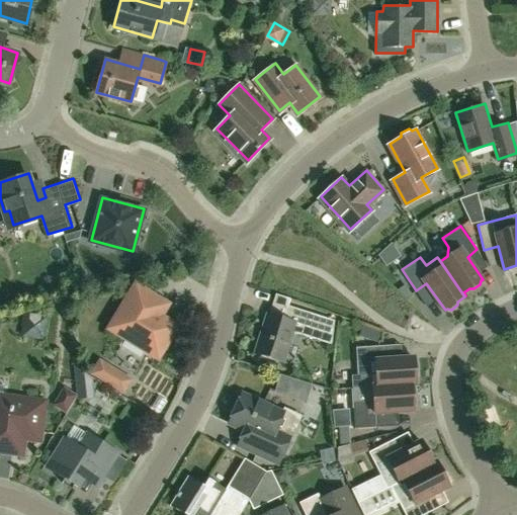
[(175,265),(176,278),(190,277),(188,263),(175,265)]
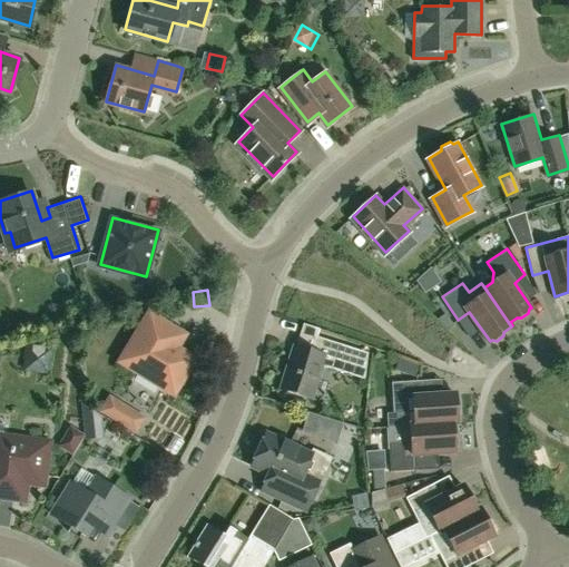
[(182,333),(149,313),(121,359),(174,390),(193,358),(174,346),(182,333)]
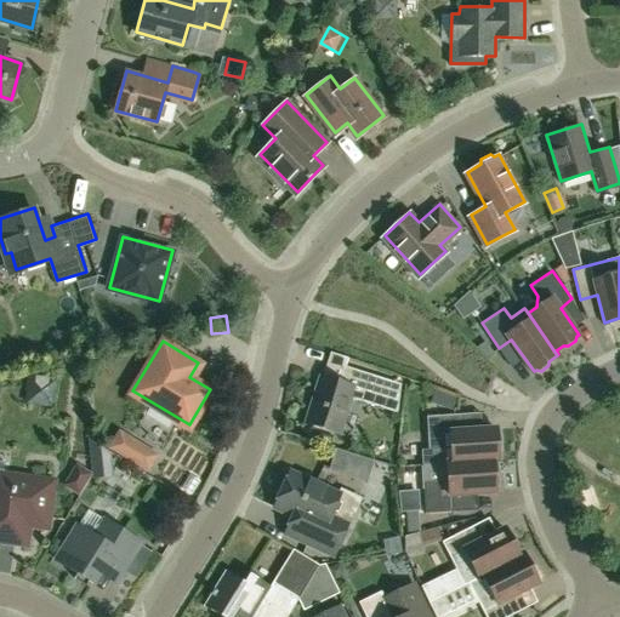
[(384,406),(392,378),(346,364),(341,380),(322,373),(307,421),(339,432),(351,395),(384,406)]
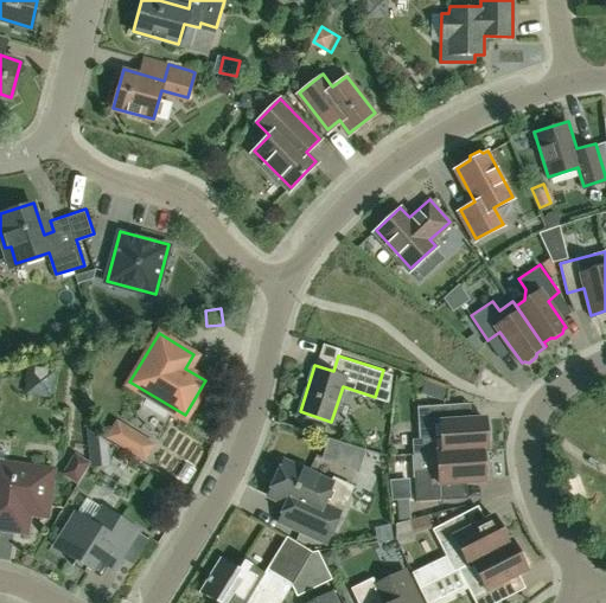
[(413,453),(488,448),(486,437),(490,432),(490,422),(485,419),(485,417),(448,419),(447,403),(416,404),(419,437),(412,437),(413,453)]
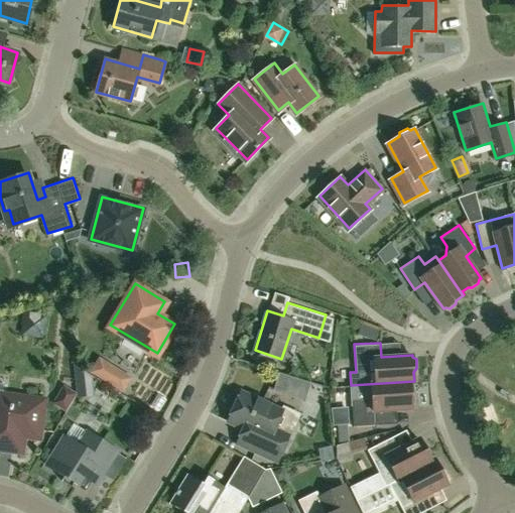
[(108,378),(123,387),(129,377),(114,368),(108,378)]
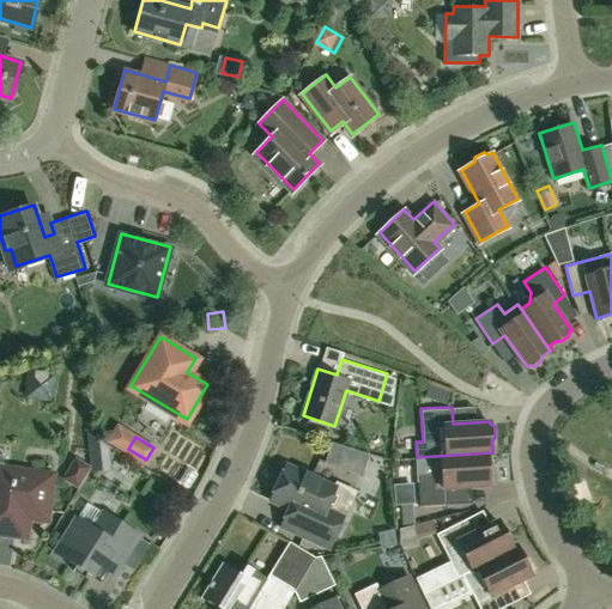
[(371,452),(334,442),(329,460),(365,470),(371,452)]
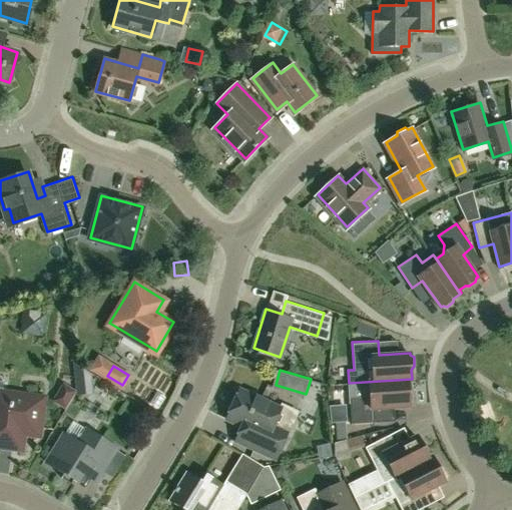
[(21,444),(22,442),(24,431),(24,429),(23,428),(27,424),(29,426),(30,426),(40,428),(44,397),(3,391),(5,380),(0,379),(0,444),(15,447),(17,447),(19,446),(20,445),(21,444)]
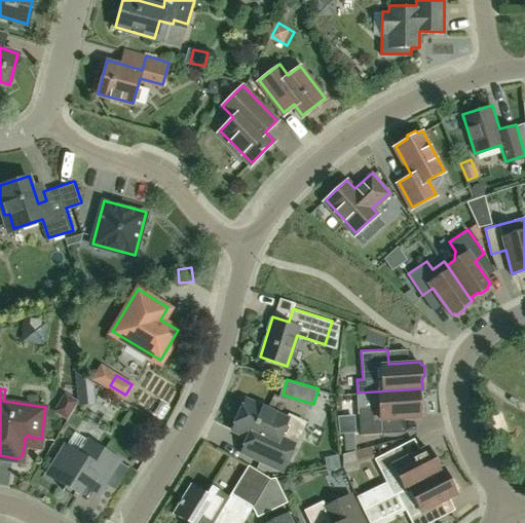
[(422,388),(358,393),(360,434),(385,432),(384,417),(420,415),(419,413),(422,410),(422,401),(418,397),(418,389),(422,388)]
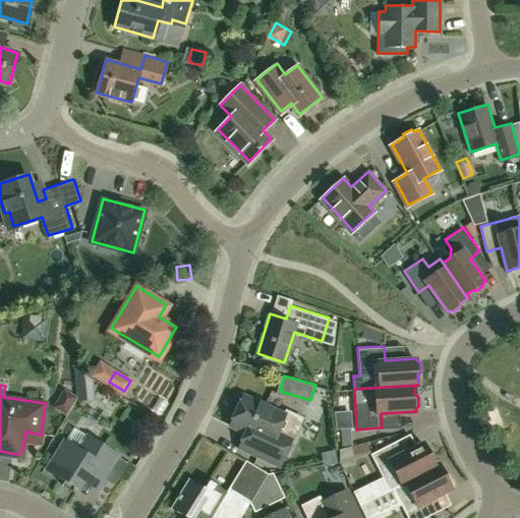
[(66,412),(72,403),(75,397),(64,390),(55,405),(66,412)]
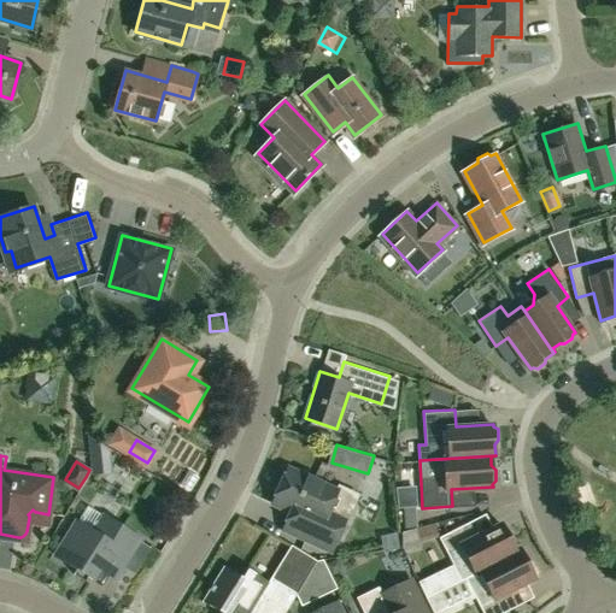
[(274,501),(292,510),(285,528),(333,548),(346,517),(329,510),(338,489),(310,477),(310,471),(305,467),(300,467),(295,470),(288,467),(274,501)]
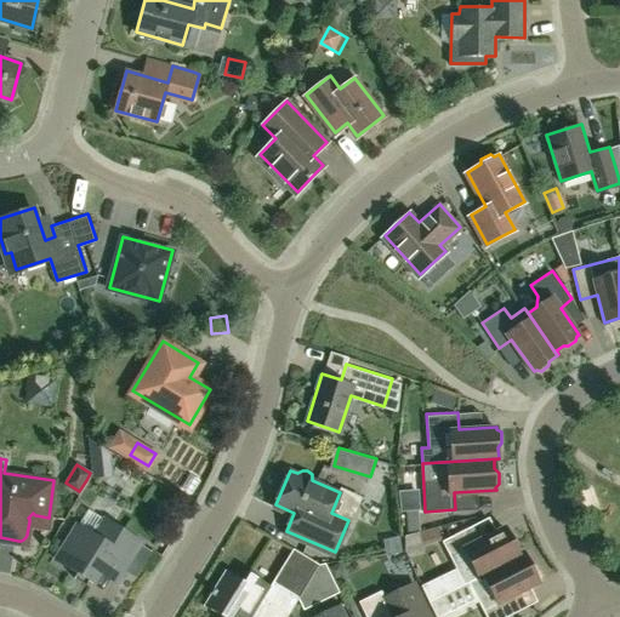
[(115,581),(124,567),(141,540),(90,508),(79,525),(79,524),(57,559),(94,581),(100,571),(115,581)]
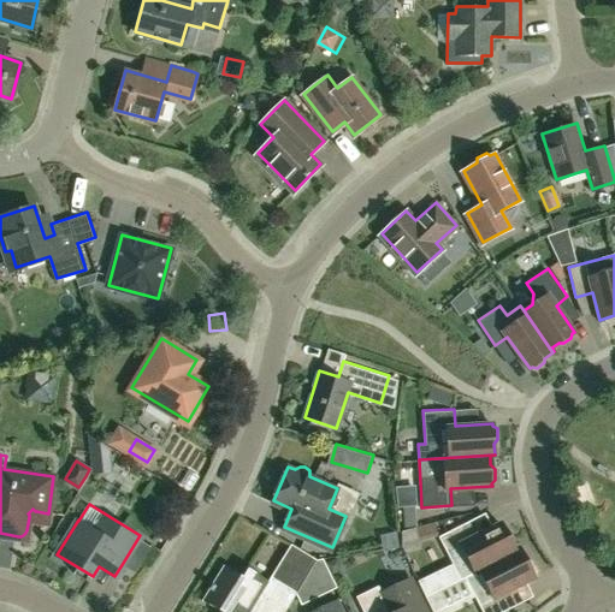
[(414,506),(402,506),(402,526),(414,526),(414,506)]
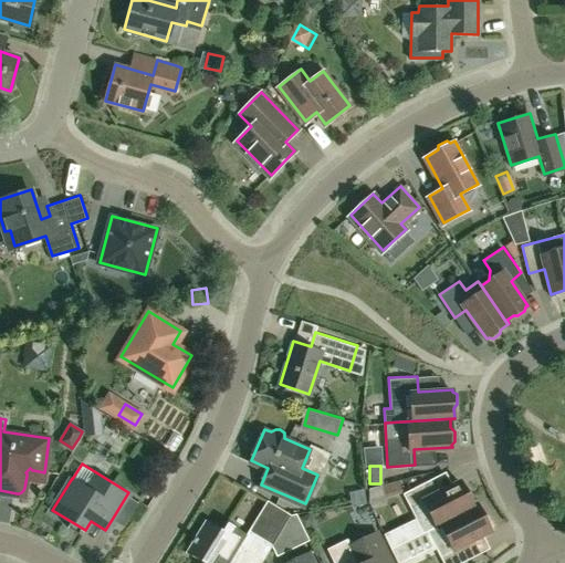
[(466,485),(462,482),(461,480),(436,493),(428,479),(404,492),(417,518),(429,511),(436,525),(478,503),(473,506),(469,496),(470,491),(466,485)]
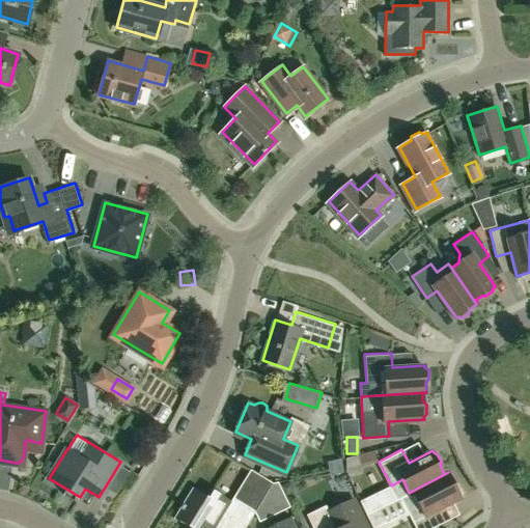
[(255,509),(273,481),(251,468),(233,496),(255,509)]
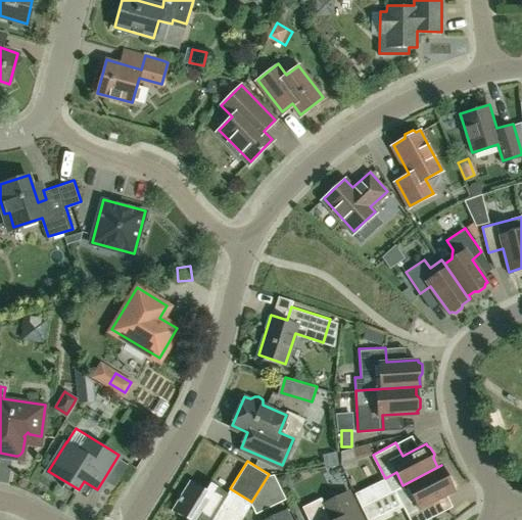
[(441,465),(402,485),(407,484),(413,497),(401,502),(411,519),(423,519),(436,514),(430,501),(454,489),(453,486),(454,483),(449,476),(446,475),(441,465)]
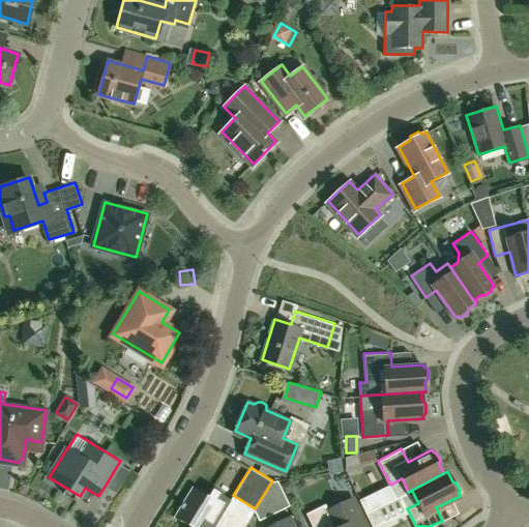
[(213,489),(208,496),(193,487),(183,502),(182,501),(179,505),(180,505),(175,516),(190,525),(189,526),(213,526),(214,525),(217,526),(223,526),(230,516),(223,511),(231,499),(213,489)]
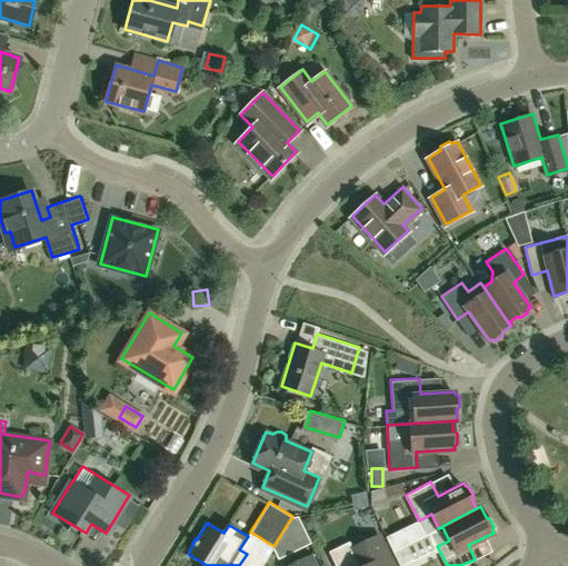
[(395,565),(379,534),(351,547),(360,565),(395,565)]
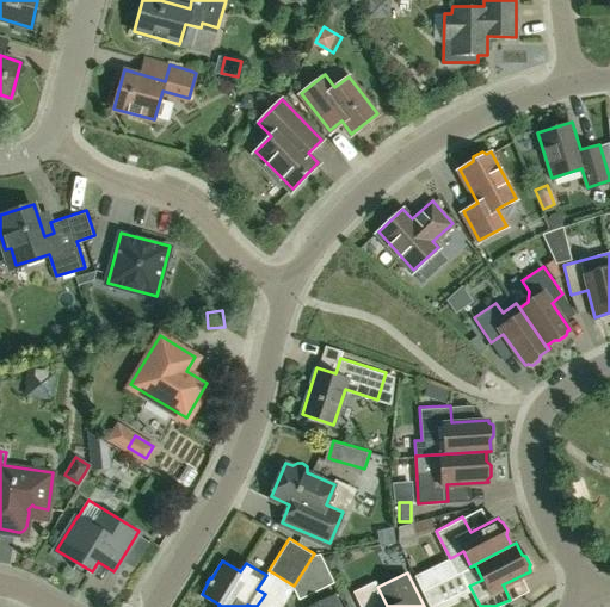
[(339,606),(333,594),(307,606),(339,606)]
